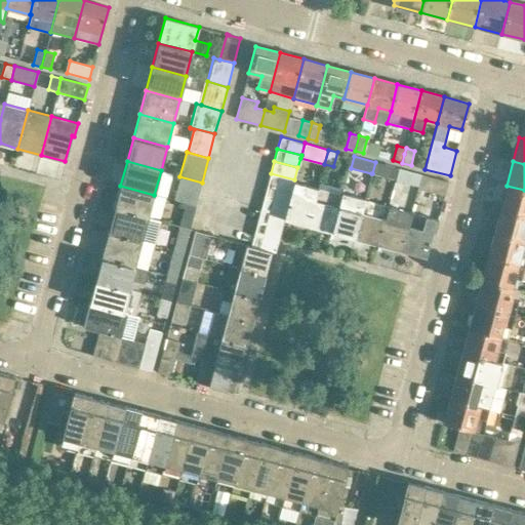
[(375,162),(372,173),(395,179),(398,168),(375,162)]
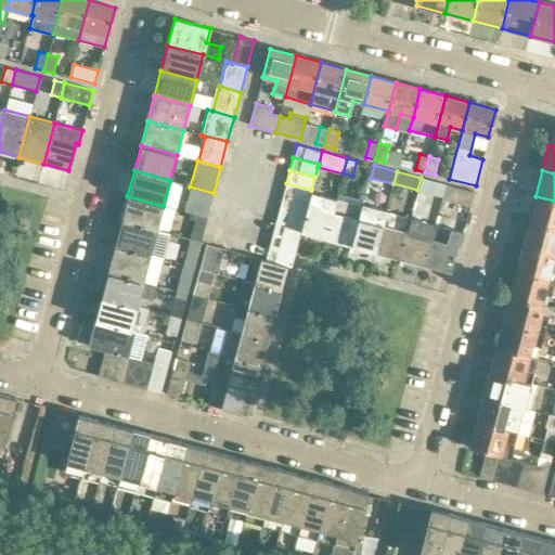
[(421,178),(417,190),(441,196),(444,184),(421,178)]
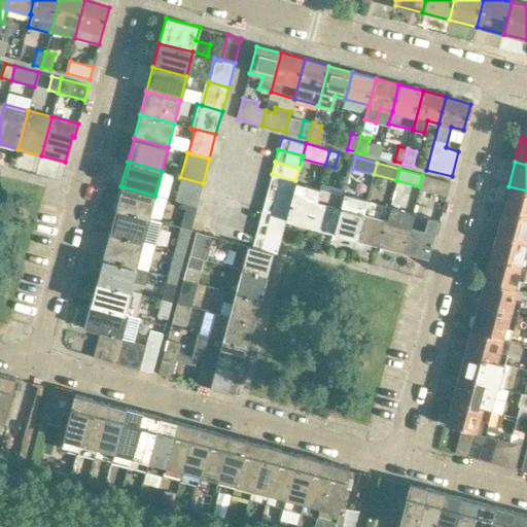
[(295,180),(272,174),(269,186),(292,192),(295,182),(295,180)]
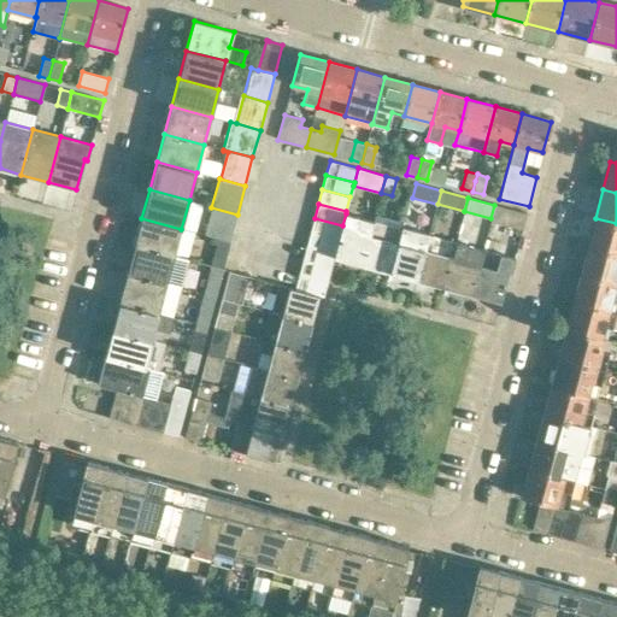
[(522,230),(527,213),(494,205),(491,218),(491,222),(522,230)]
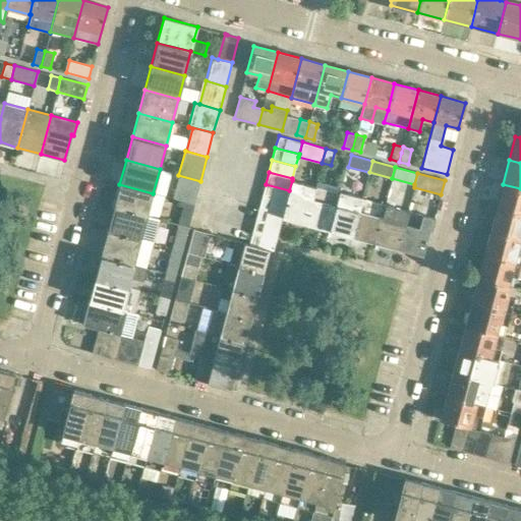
[(172,198),(184,201),(194,204),(200,181),(178,175),(172,198)]
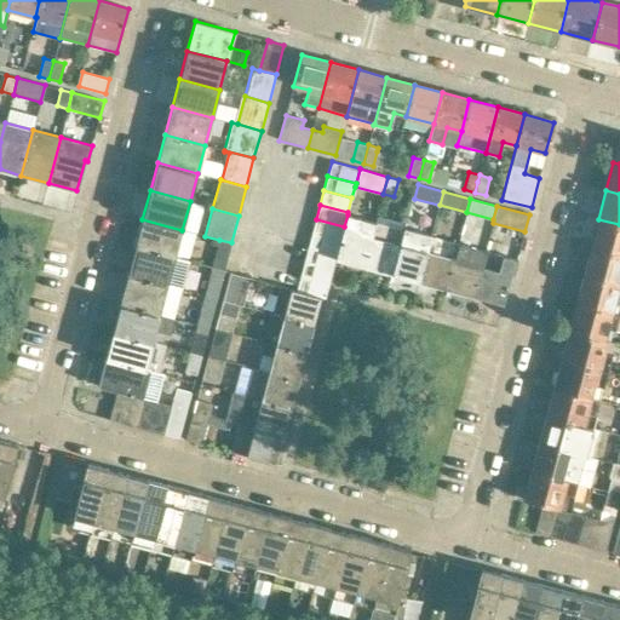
[(340,241),(337,256),(336,259),(363,267),(375,222),(348,214),(344,227),(340,241)]
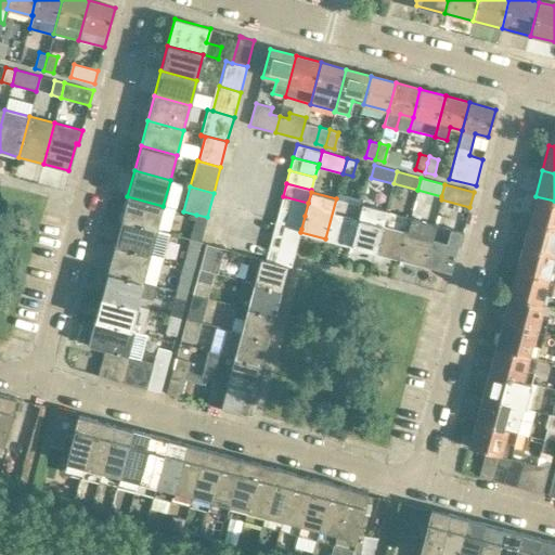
[(127,196),(120,221),(156,230),(163,206),(127,196)]
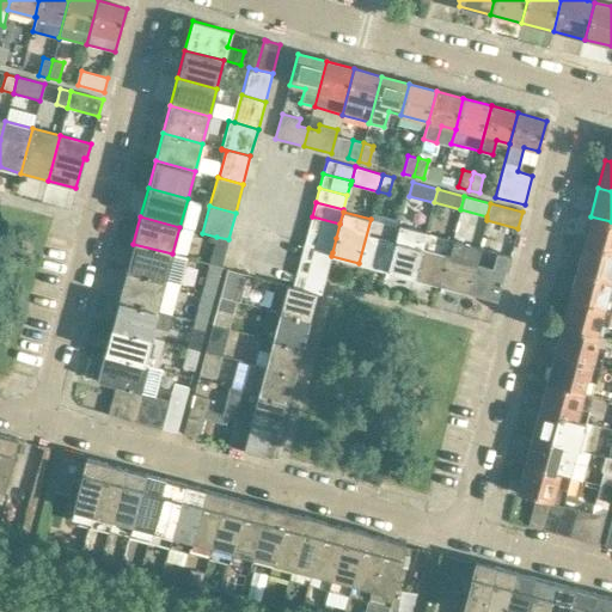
[(308,231),(336,238),(340,224),(312,216),(308,231)]
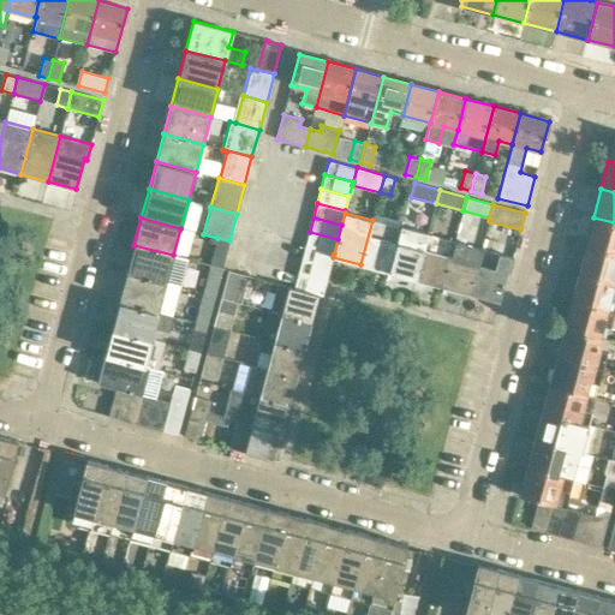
[(614,222),(593,218),(586,245),(614,252),(614,222)]
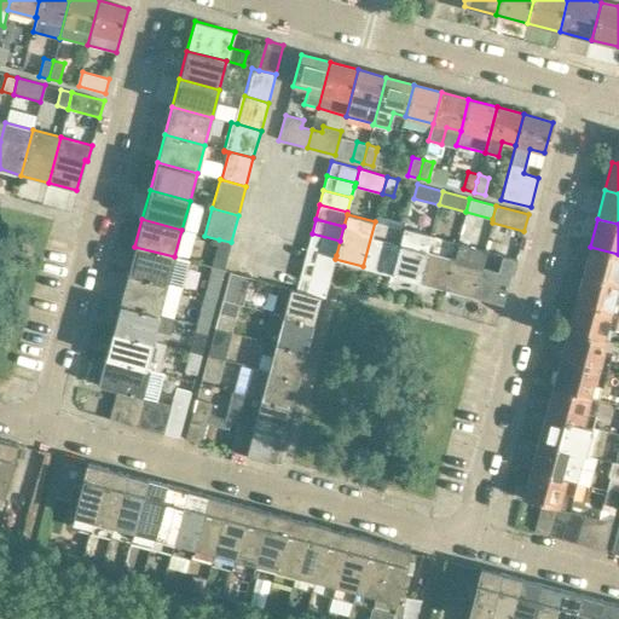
[(375,221),(363,266),(389,273),(403,227),(397,226),(397,227),(375,221)]
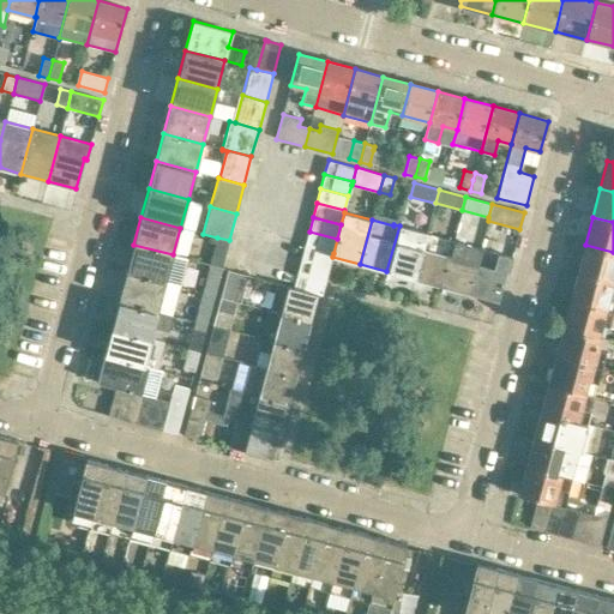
[(386,271),(415,278),(427,234),(427,233),(399,226),(386,271)]
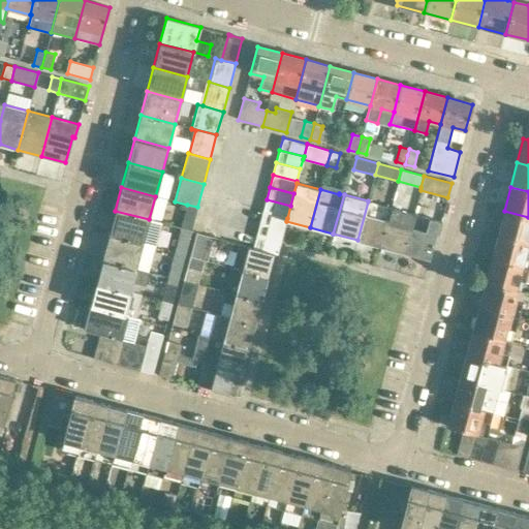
[(263,211),(287,218),(290,206),(267,199),(263,211)]
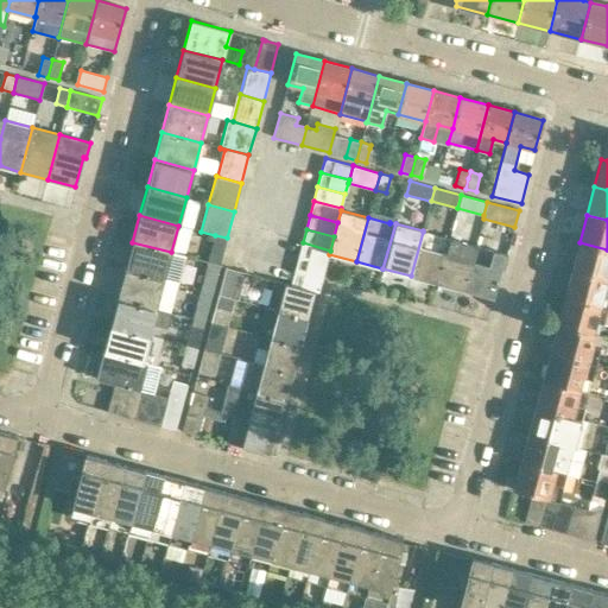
[(423,232),(411,276),(437,283),(449,239),(423,232)]
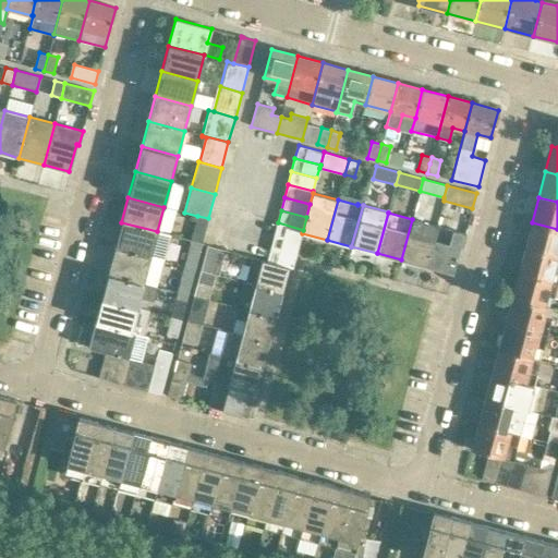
[(208,218),(197,216),(191,241),(202,243),(208,218)]
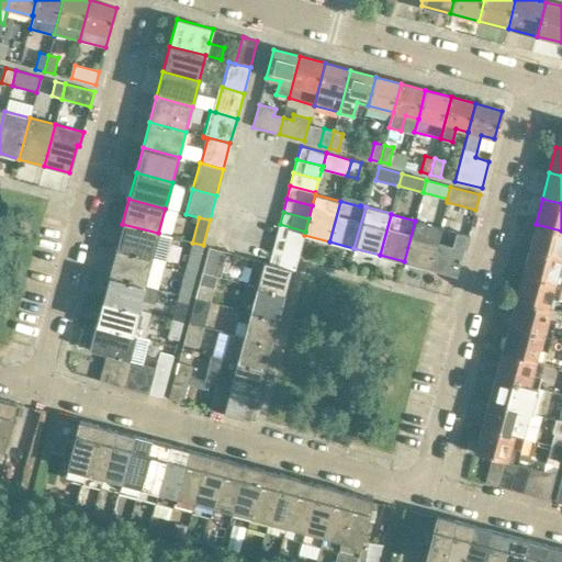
[(404,261),(429,268),(440,227),(415,221),(404,261)]
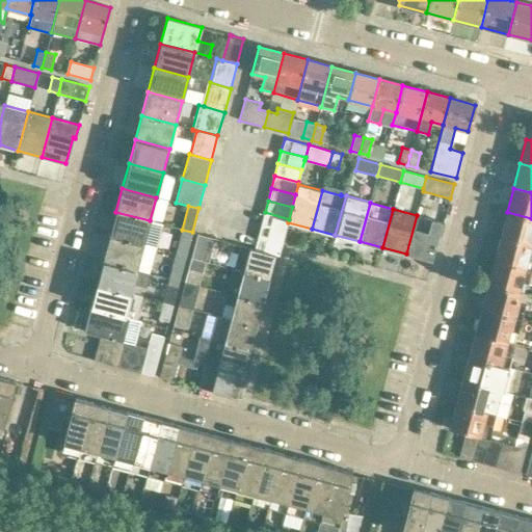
[(115,212),(109,236),(143,245),(155,248),(161,223),(150,220),(115,212)]
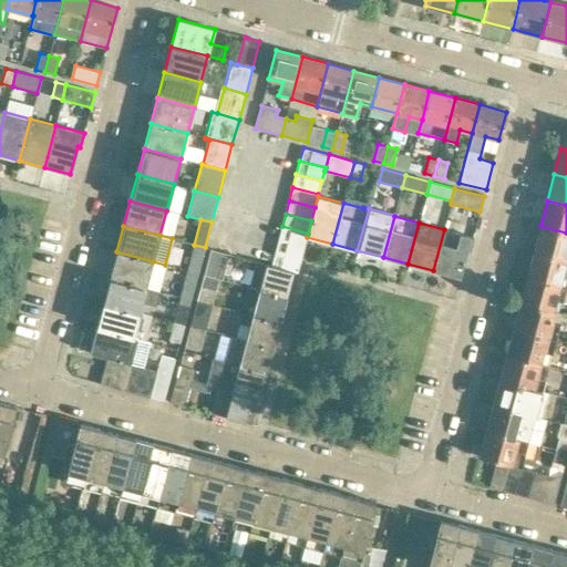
[(305,246),(307,237),(308,234),(282,226),(279,239),(305,246)]
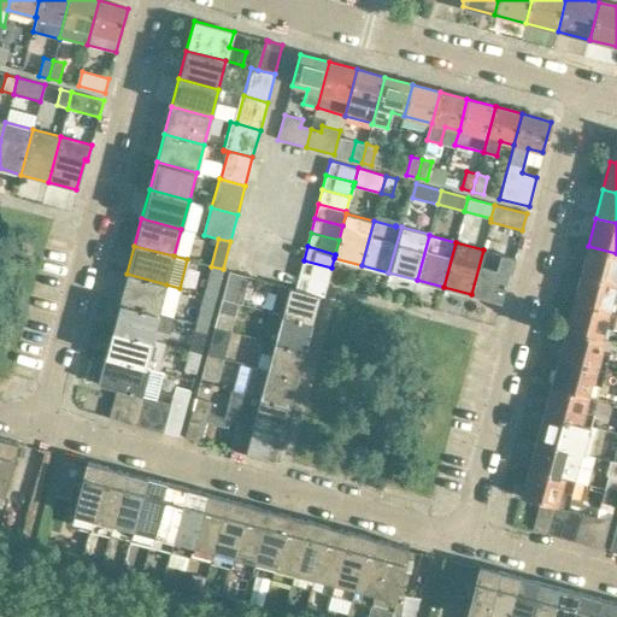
[(616,253),(588,246),(580,274),(616,283),(616,253)]
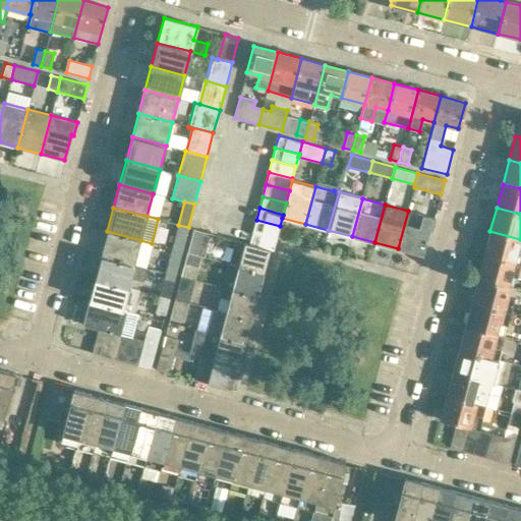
[(408,211),(398,248),(422,255),(428,230),(431,231),(435,218),(408,211)]
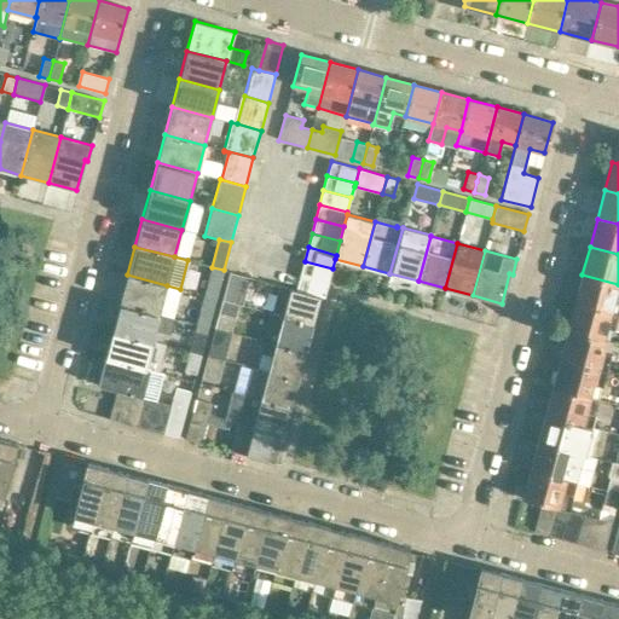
[(305,261),(300,276),(328,283),(329,282),(333,268),(305,261)]
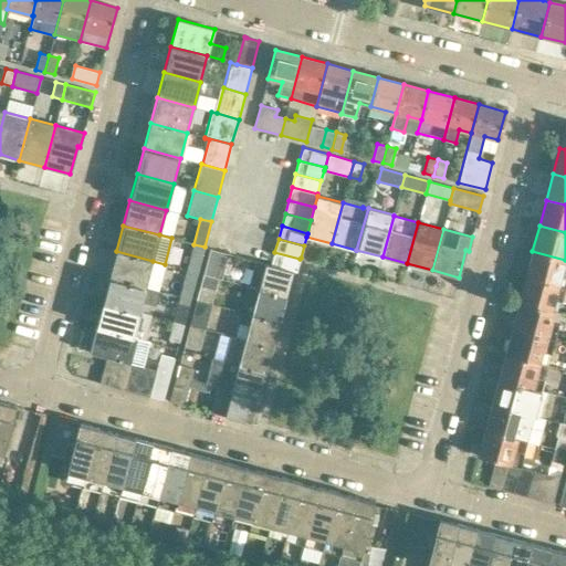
[(198,273),(205,247),(194,244),(187,270),(198,273)]
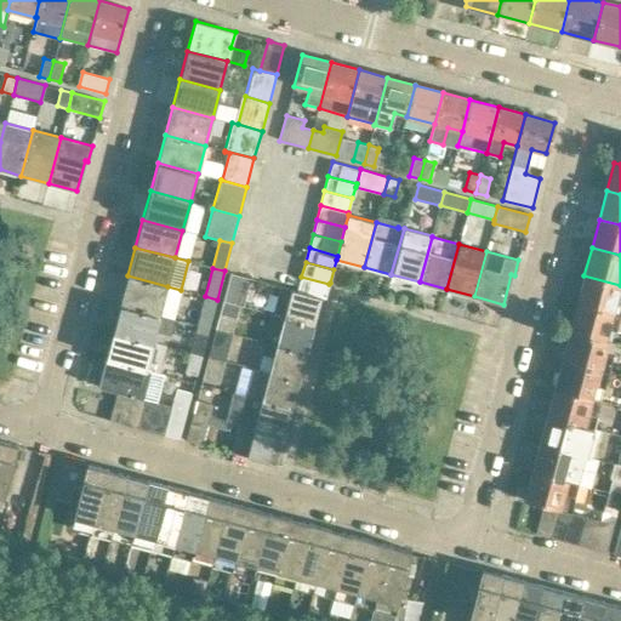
[(231,273),(223,302),(238,306),(240,307),(243,307),(250,279),(231,273)]
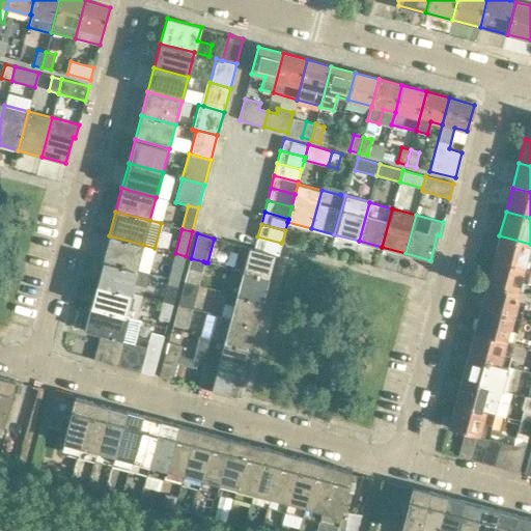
[(109,235),(103,260),(136,270),(143,245),(109,235)]
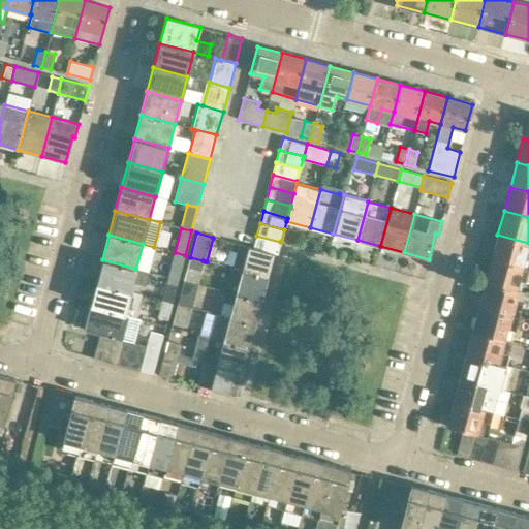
[(528,243),(497,235),(491,258),(528,268),(528,243)]
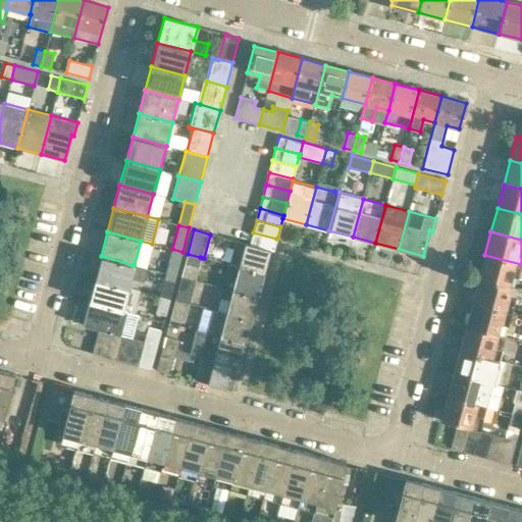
[(253,232),(250,245),(270,250),(273,251),(276,239),(253,232)]
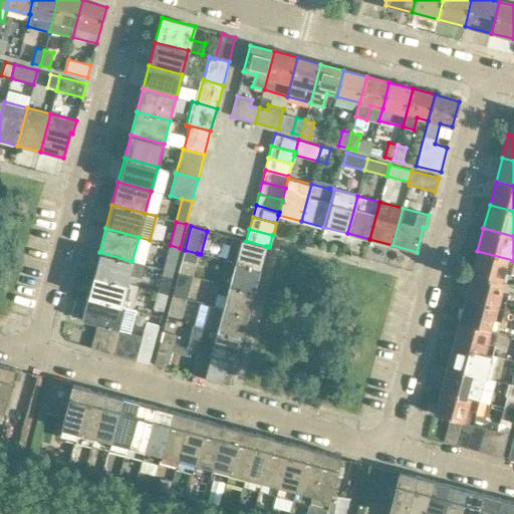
[(225,261),(259,270),(266,246),(246,241),(232,237),(225,261)]
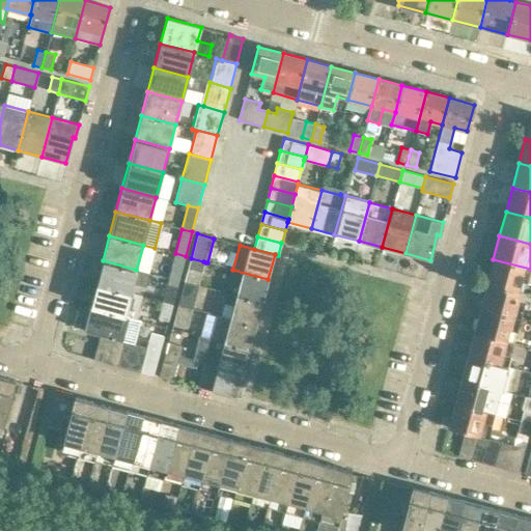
[(175,253),(169,278),(178,281),(186,256),(175,253)]
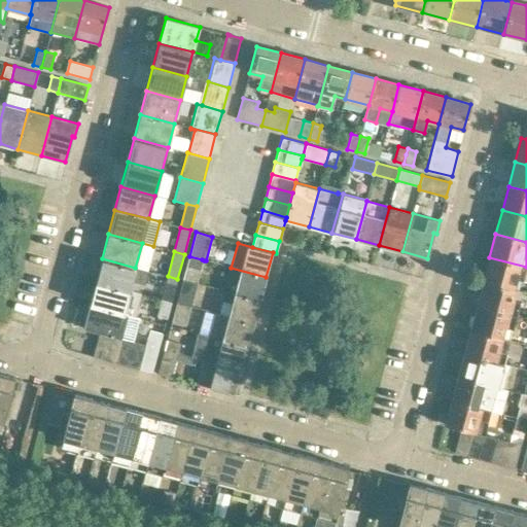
[(202,259),(189,256),(183,279),(196,283),(202,259)]
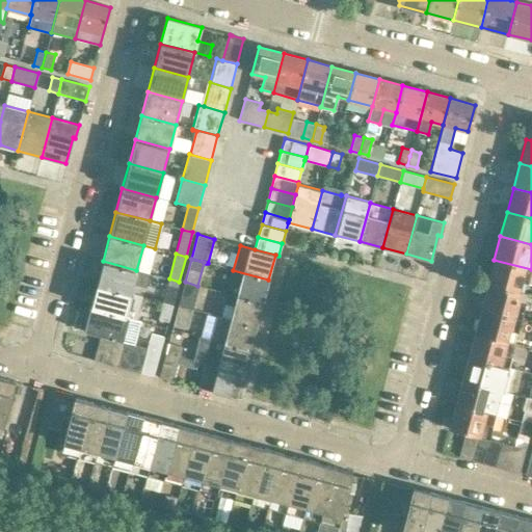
[(531,269),(494,260),(487,285),(519,293),(522,282),(531,284),(531,277),(531,269)]
